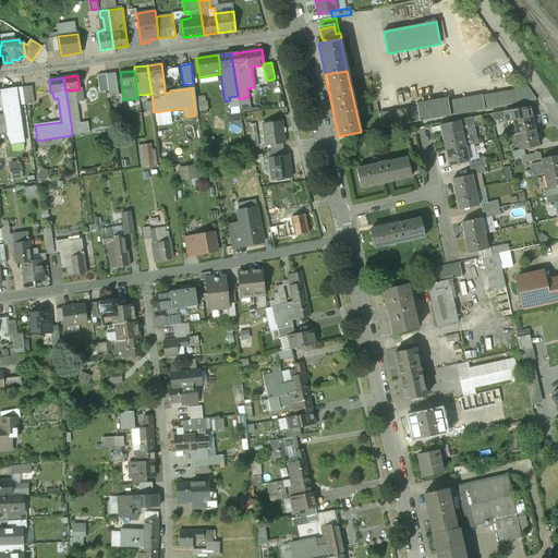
[(32,86),(22,87),(22,88),(24,104),(24,105),(34,102),(32,86)]
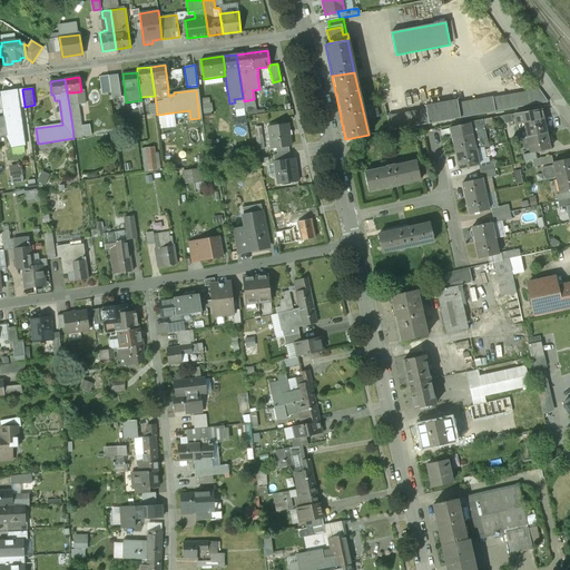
[(22,90),(12,91),(15,108),(25,106),(22,90)]
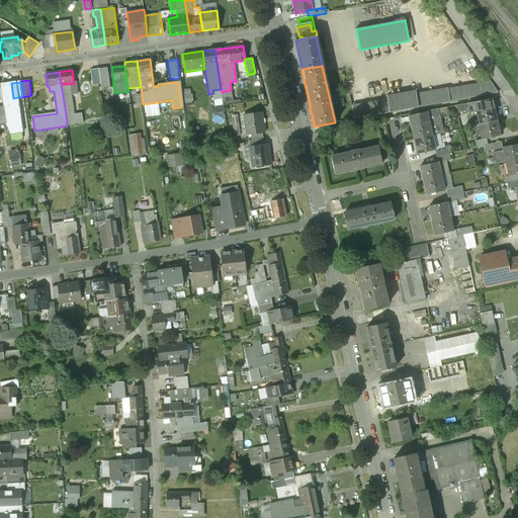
[(416,92),(386,97),(386,100),(351,107),(354,119),(450,102),(448,89),(417,95),(416,92)]
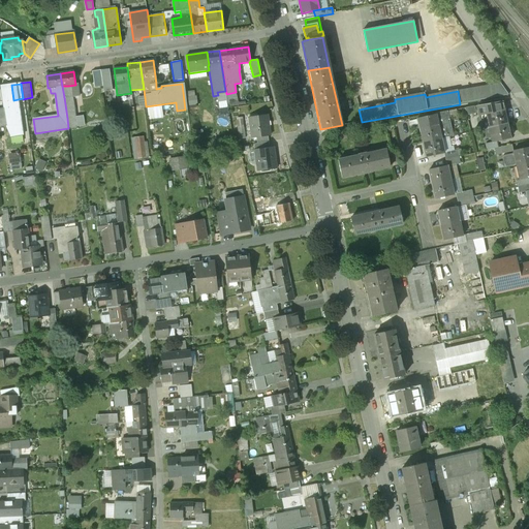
[(503,102),(477,106),(479,118),(478,119),(480,130),(490,128),(507,124),(503,102)]
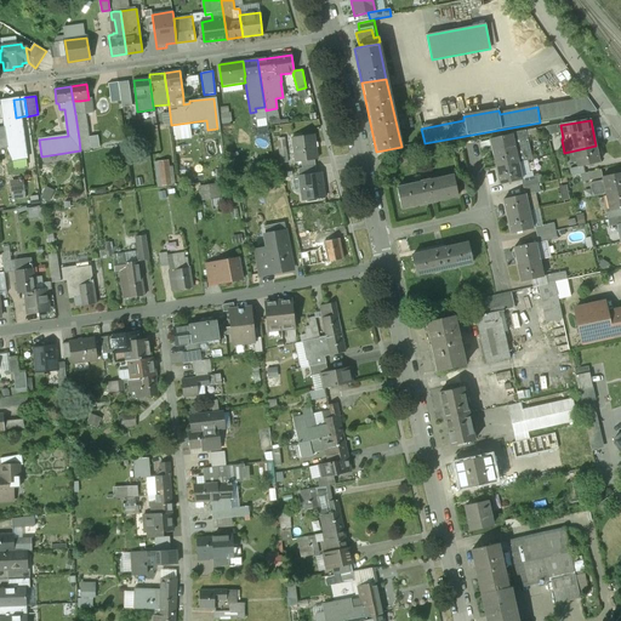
[(314,135),(292,138),(295,163),(301,161),(314,160),(317,159),(314,135)]
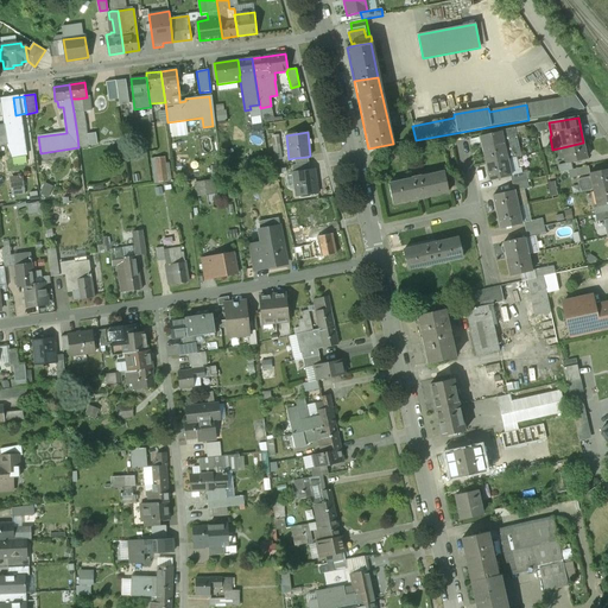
[(500,132),(481,137),(483,147),(482,147),(486,164),(507,159),(504,144),(502,144),(500,132)]
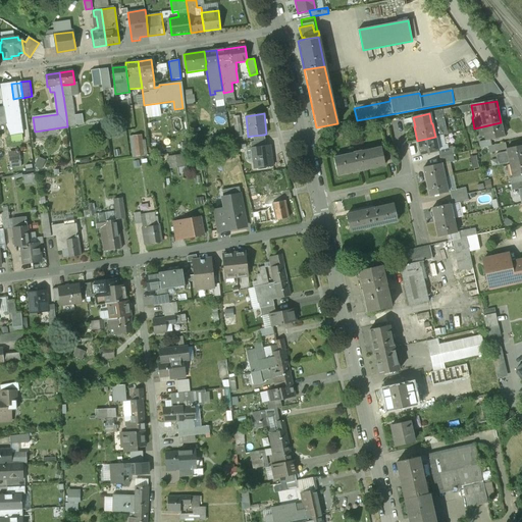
[(501,122),(483,126),(486,141),(504,137),(501,122)]
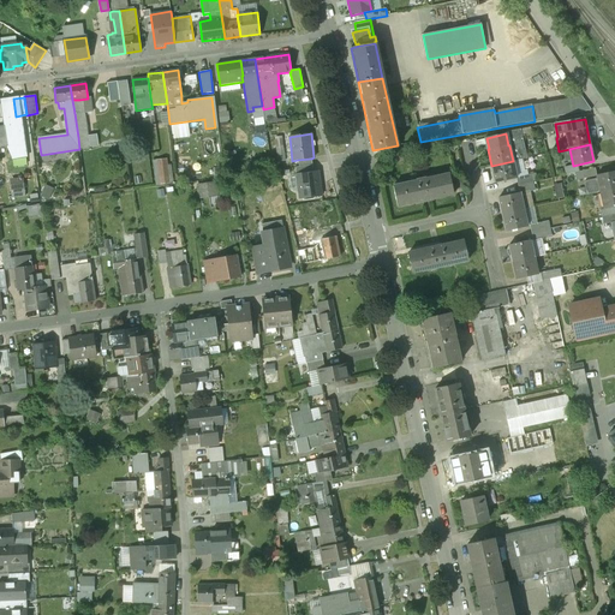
[(169,156),(155,159),(159,185),(173,183),(169,156)]
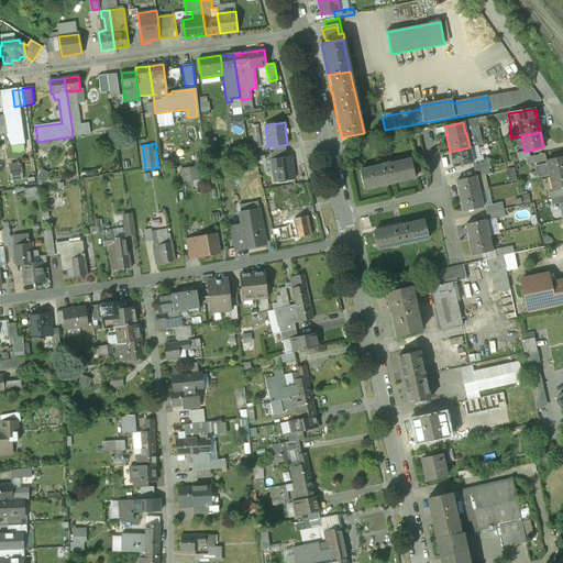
[(470,147),(450,152),(454,167),(473,163),(470,147)]
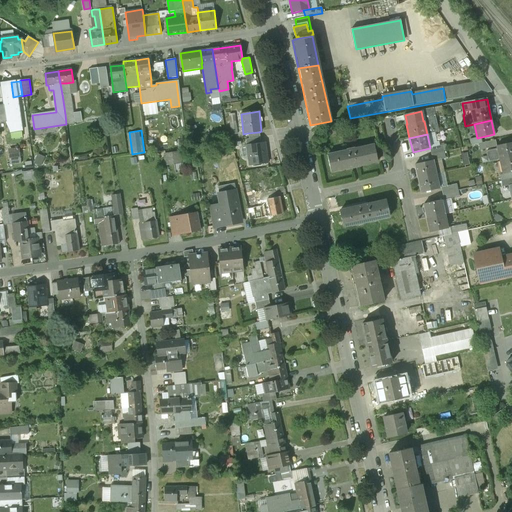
[(249,139),(246,139),(247,146),(261,144),(260,137),(249,139)]
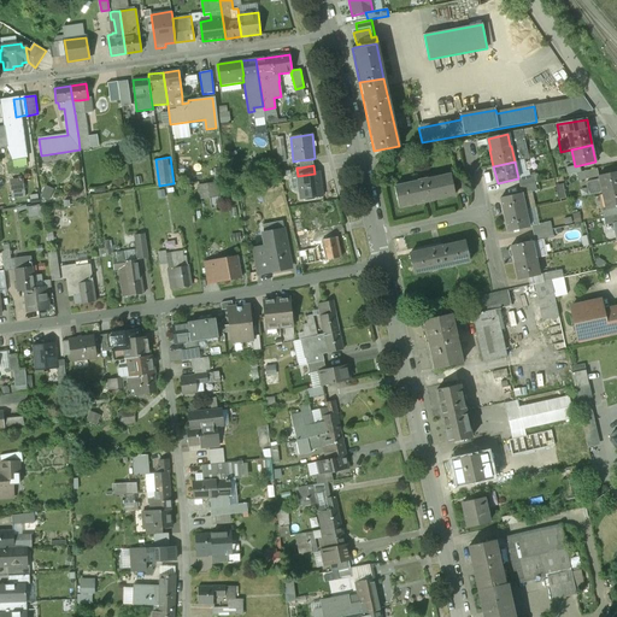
[(597,169),(576,174),(579,182),(599,177),(597,169)]
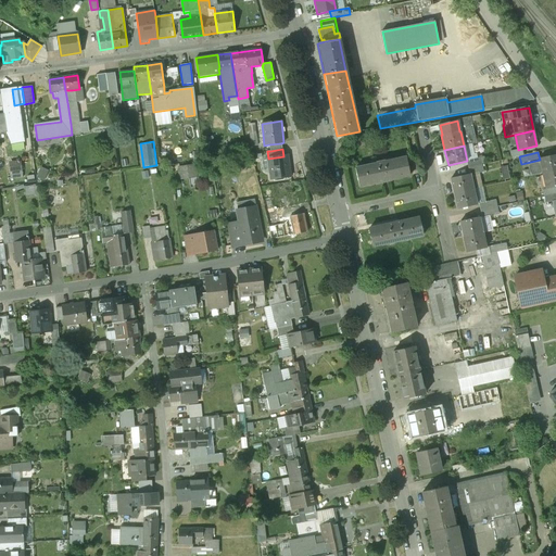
[(283,156),(268,159),(272,179),(291,177),(288,155),(283,156)]
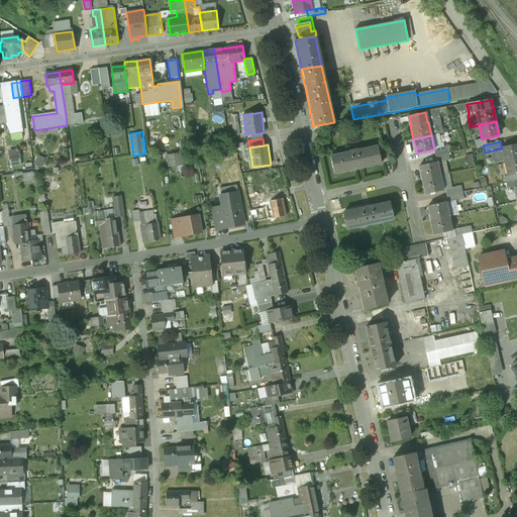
[(516,144),(502,148),(502,150),(491,153),(494,165),(504,162),(516,159),(516,144)]
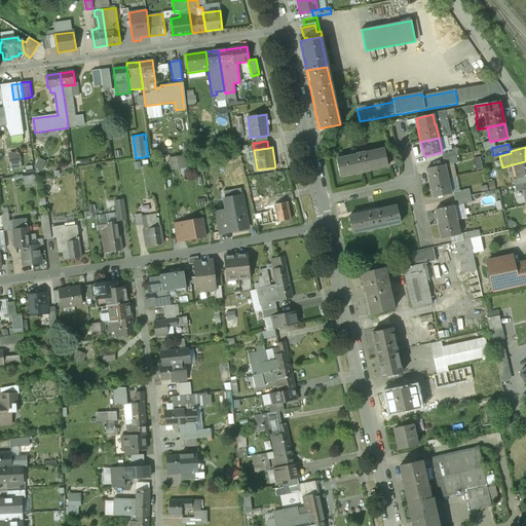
[(384,149),(364,153),(355,155),(357,155),(336,159),(340,176),(358,173),(370,171),(370,170),(388,165),(384,149)]
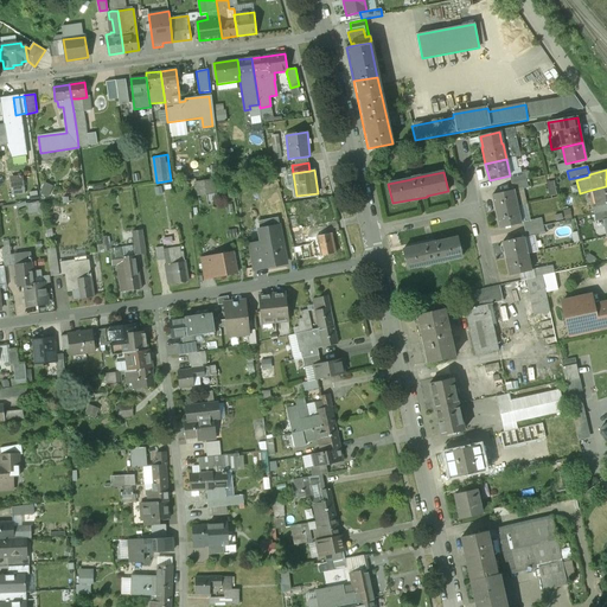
[(23,176),(10,177),(11,191),(24,190),(23,176)]
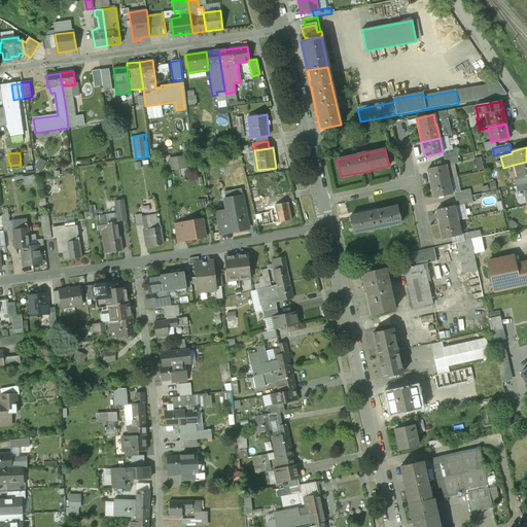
[(172,157),(172,169),(189,168),(188,156),(172,157)]
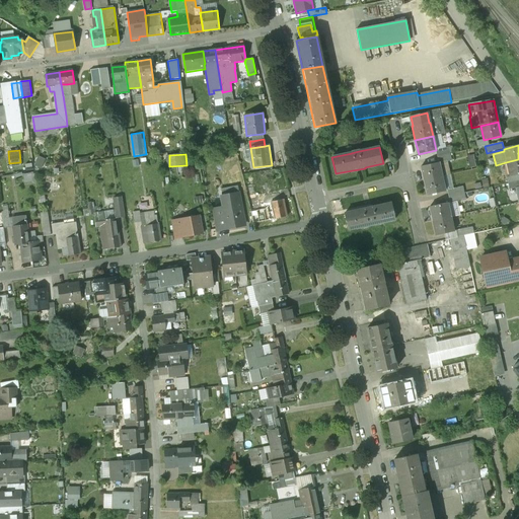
[(518,159),(506,162),(509,176),(518,175),(518,174),(518,159)]
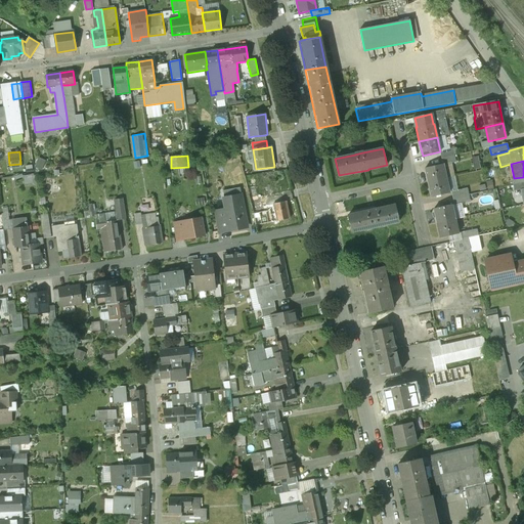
[(443,164),(425,168),(428,182),(446,178),(443,164)]
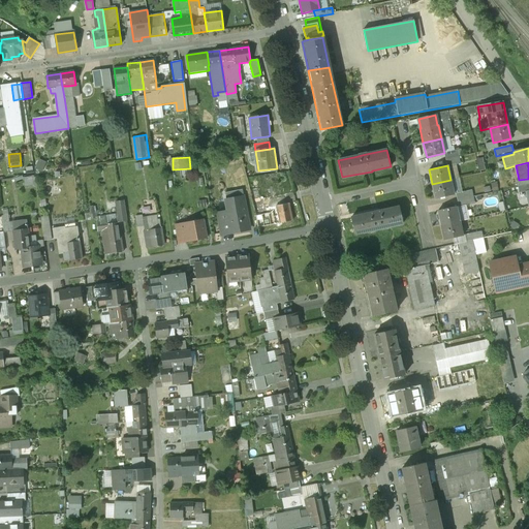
[(519,180),(517,181),(519,187),(528,184),(528,182),(528,179),(519,180)]
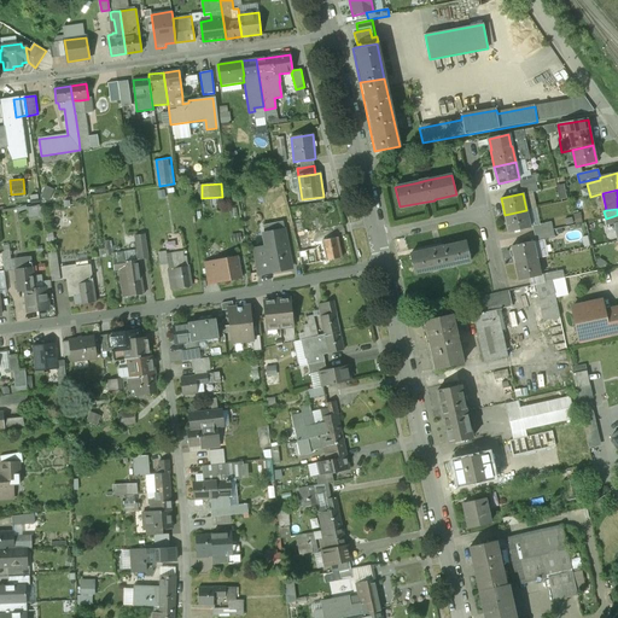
[(526,210),(505,215),(508,232),(530,227),(526,210)]
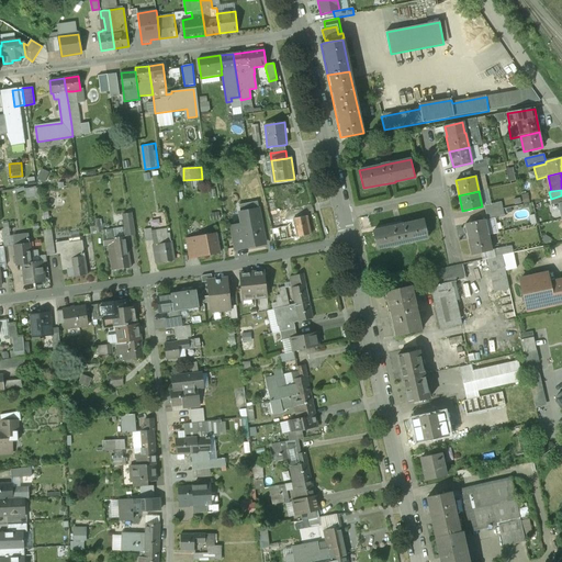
[(561,195),(551,199),(552,205),(559,204),(561,202),(561,195)]
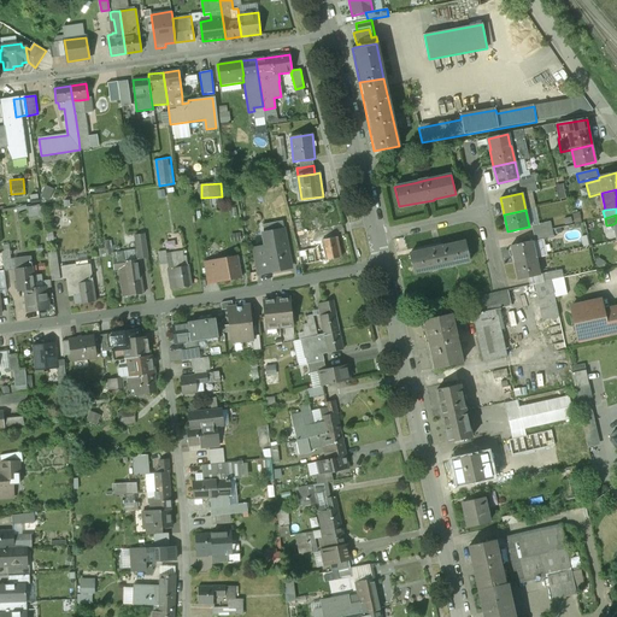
[(297,234),(309,233),(306,218),(294,221),(297,234)]
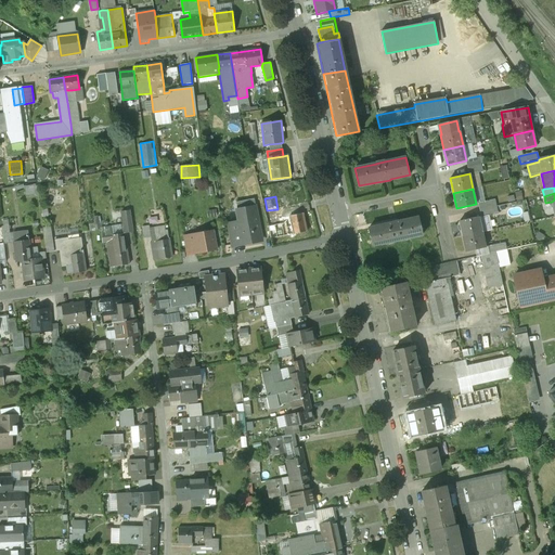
[(130,211),(121,213),(124,233),(133,232),(130,211)]
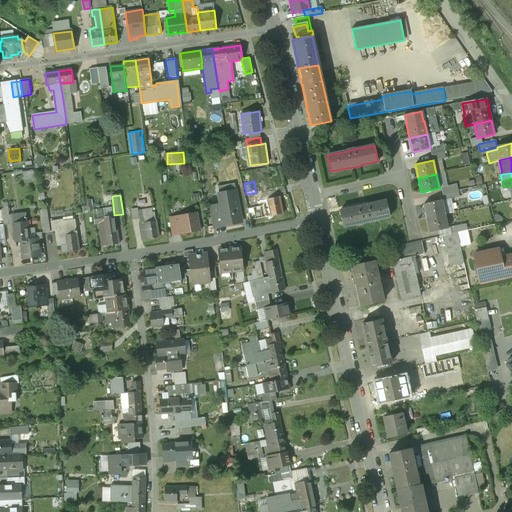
[(280,197),(262,200),(263,206),(258,206),(260,218),(283,214),(280,197)]
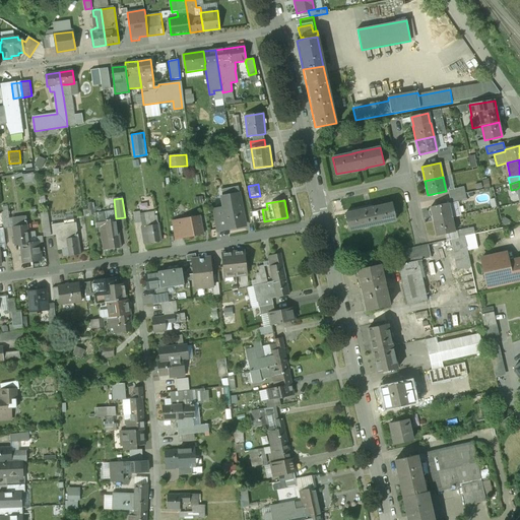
[(392,203),(375,207),(374,207),(363,209),(363,210),(344,214),(348,231),(368,226),(376,224),(396,220),(392,203)]
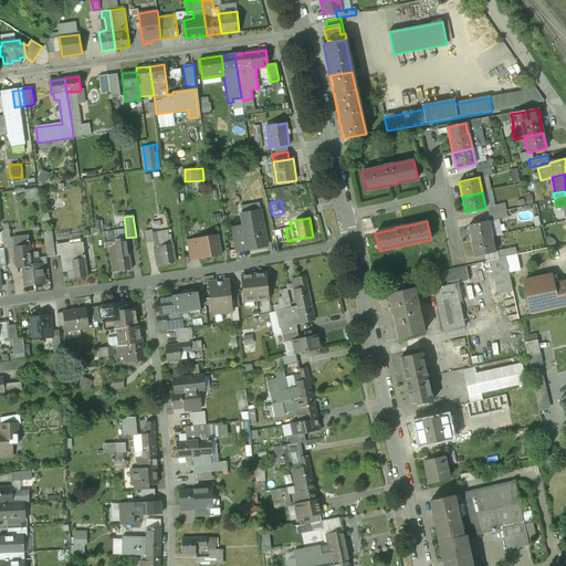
[(488,221),(469,226),(472,241),(491,237),(488,221)]
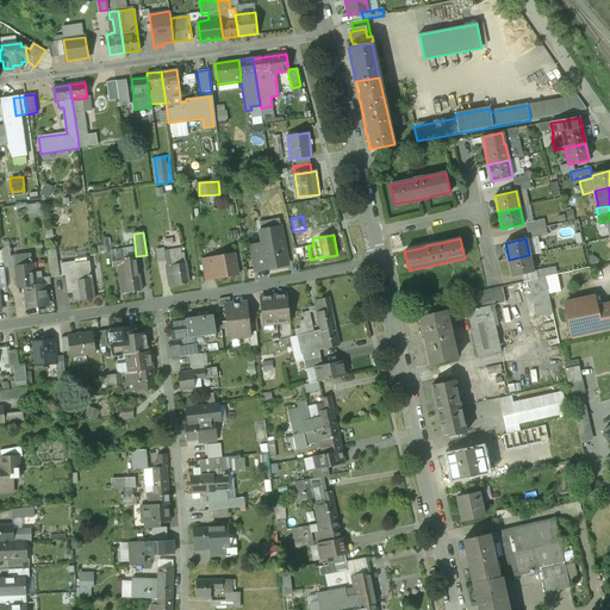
[(284,244),(268,247),(271,259),(265,260),(267,268),(287,265),(284,244)]
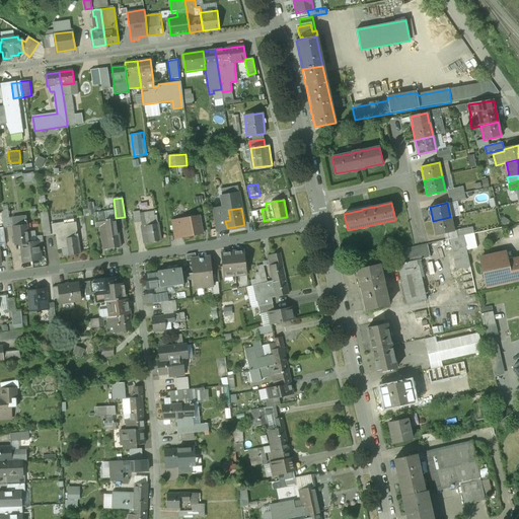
[(262,209),(250,211),(252,223),(264,221),(262,209)]
